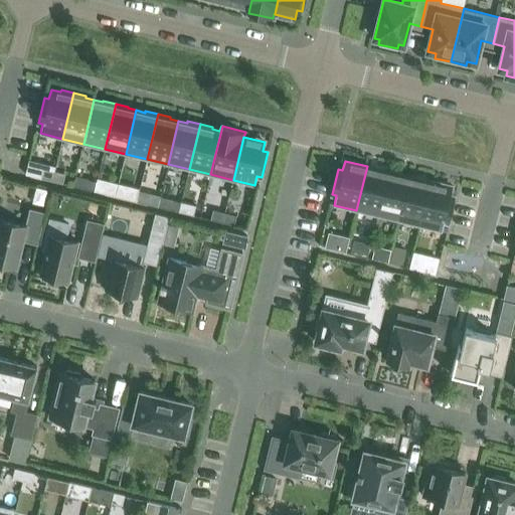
[(356,210),(377,215),(388,170),(376,167),(375,169),(367,166),(356,210)]
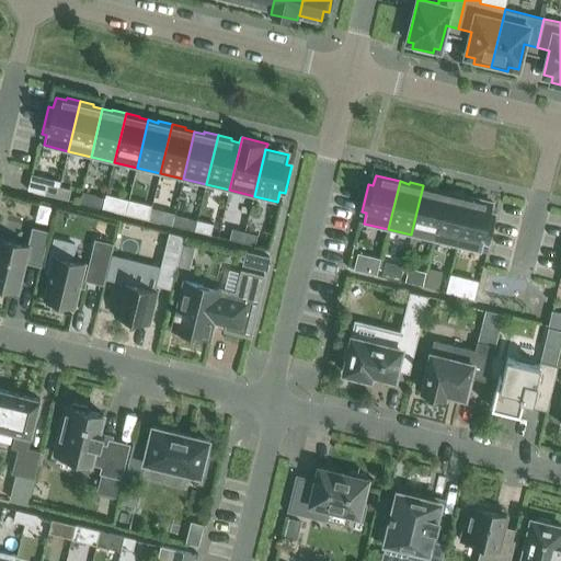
[(47,183),(44,194),(56,196),(58,186),(47,183)]
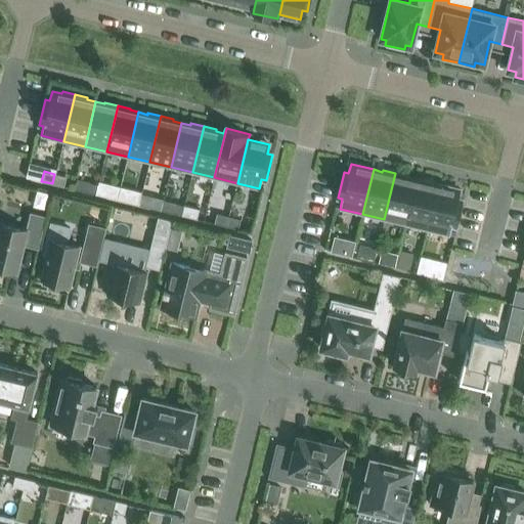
[(407,176),(395,173),(384,219),(405,224),(416,180),(407,178),(407,176)]
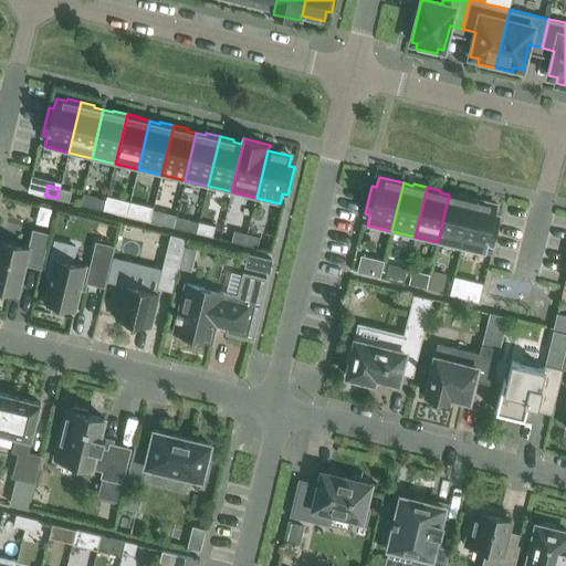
[(71,190),(59,188),(56,198),(69,201),(71,190)]
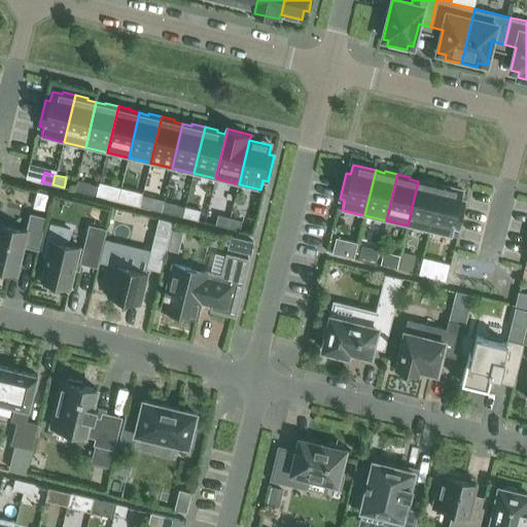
[(78,178),(75,190),(89,194),(92,182),(78,178)]
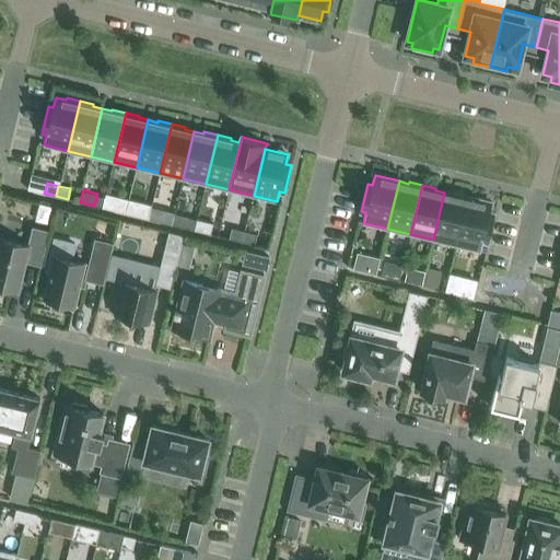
[(433,240),(456,245),(468,196),(455,193),(454,195),(444,193),(433,240)]
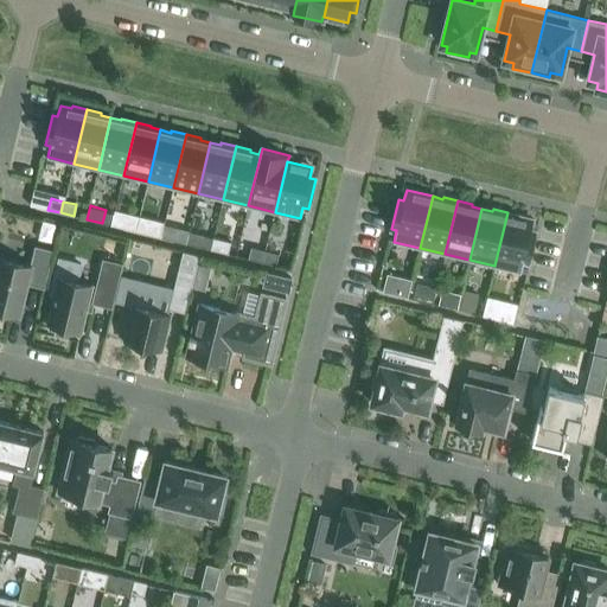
[(112,225),(136,231),(139,218),(114,212),(112,225)]
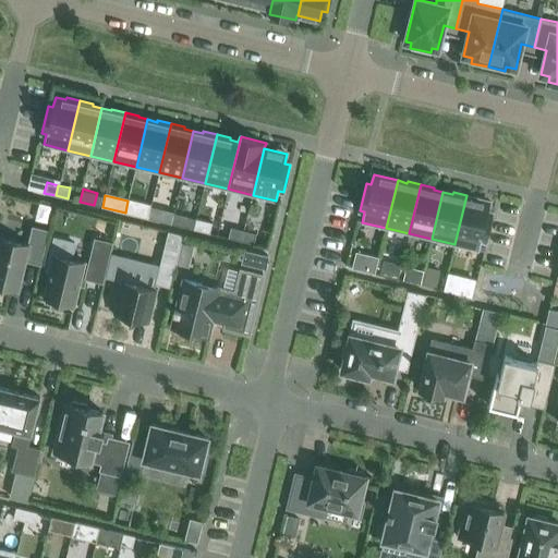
[(480,198),(466,195),(455,244),(478,251),(481,240),(486,242),(493,215),(487,214),(489,203),(480,201),(480,198)]
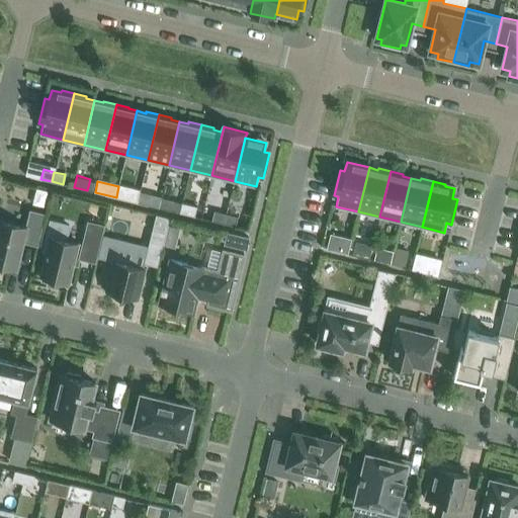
[(118,186),(116,197),(138,202),(140,192),(118,186)]
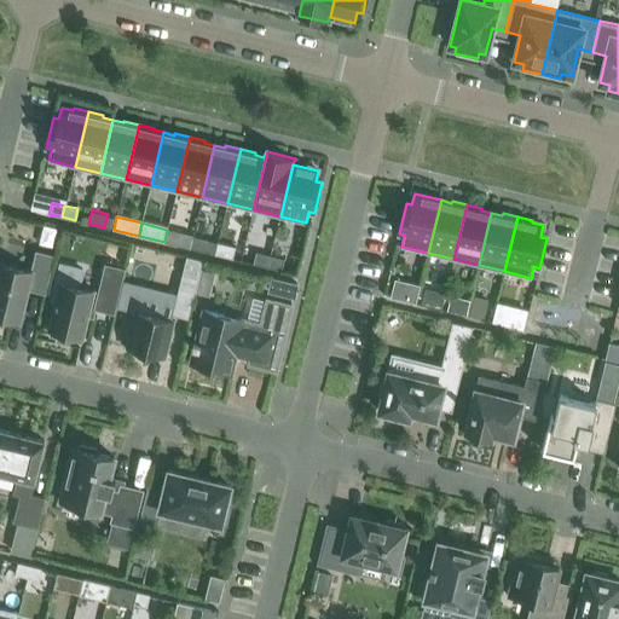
[(167,230),(165,242),(177,246),(180,233),(167,230)]
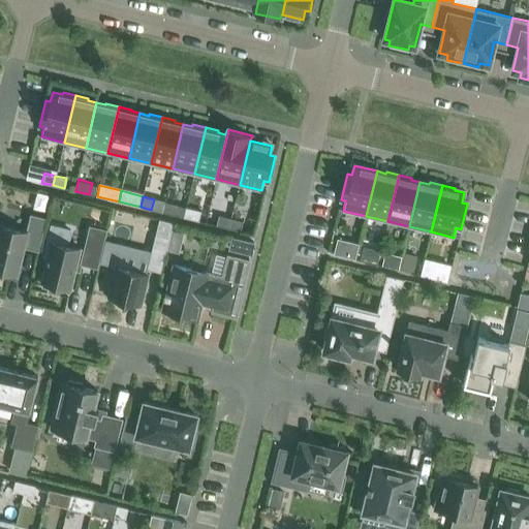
[(177,205),(164,201),(162,212),(174,215),(177,205)]
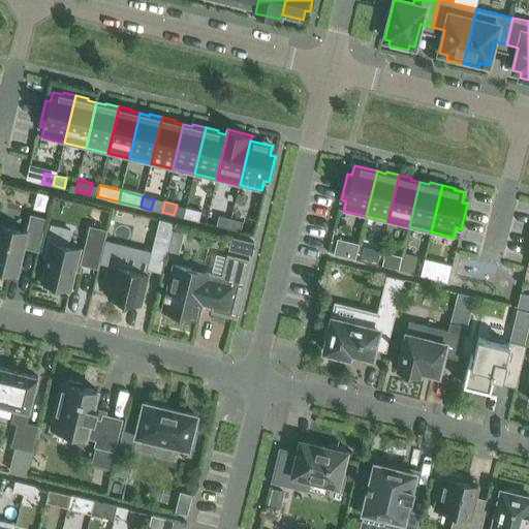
[(93,207),(91,215),(101,217),(103,210),(93,207)]
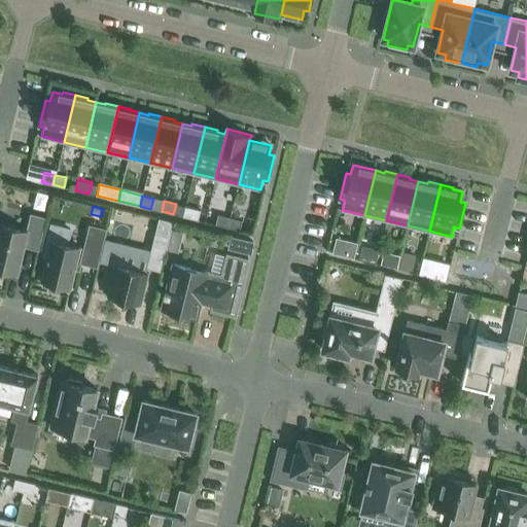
[(185,207),(183,216),(198,220),(201,210),(185,207)]
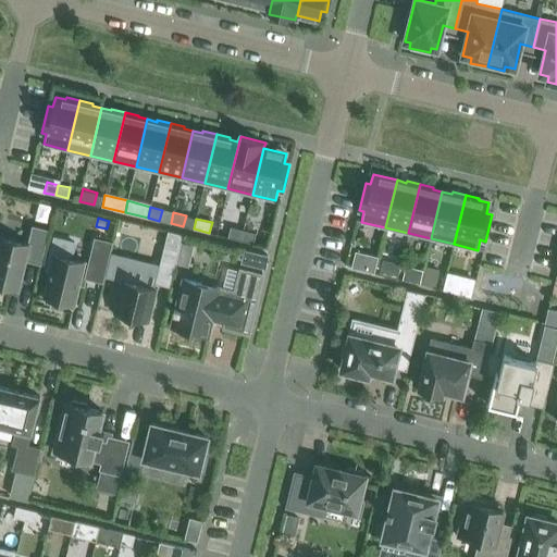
[(5,287),(16,289),(24,260),(40,264),(49,230),(32,225),(27,243),(0,235),(0,288),(2,289),(5,287)]
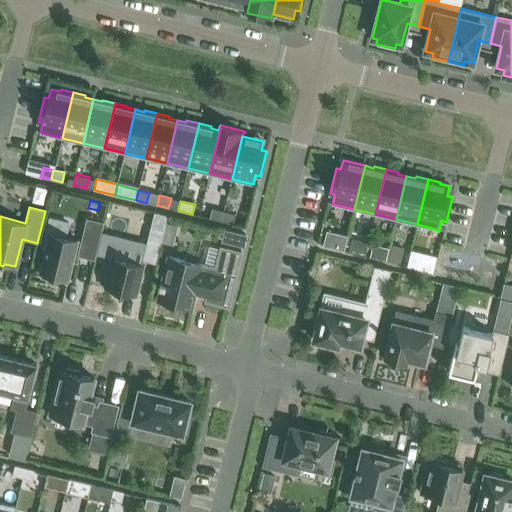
[(222,221),(224,211),(214,209),(212,219),(222,221)]
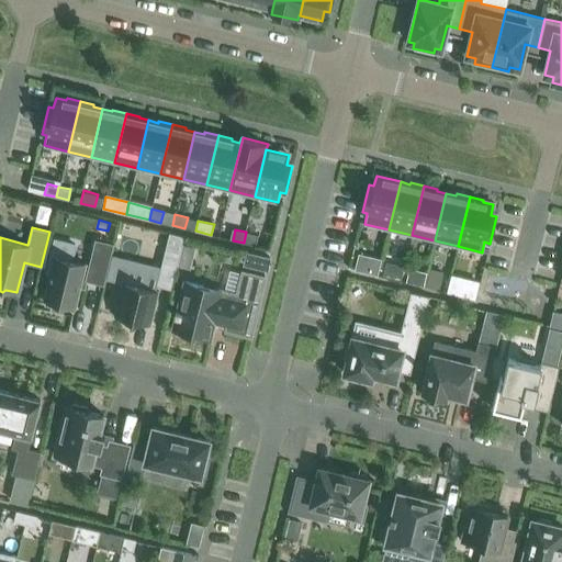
[(255,246),(258,235),(246,232),(244,243),(255,246)]
